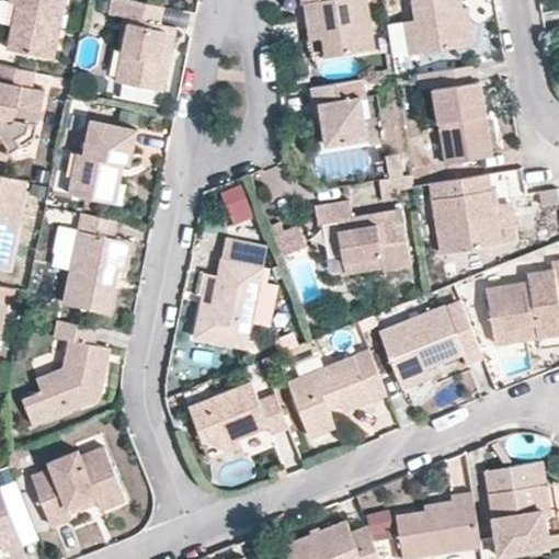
[(0,25),(10,27),(15,1),(12,0),(0,0),(0,25)]
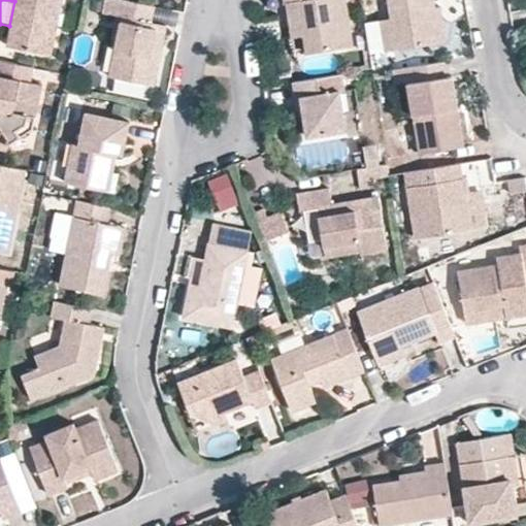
[(47,54),(58,0),(14,0),(14,1),(9,26),(6,44),(47,54)]
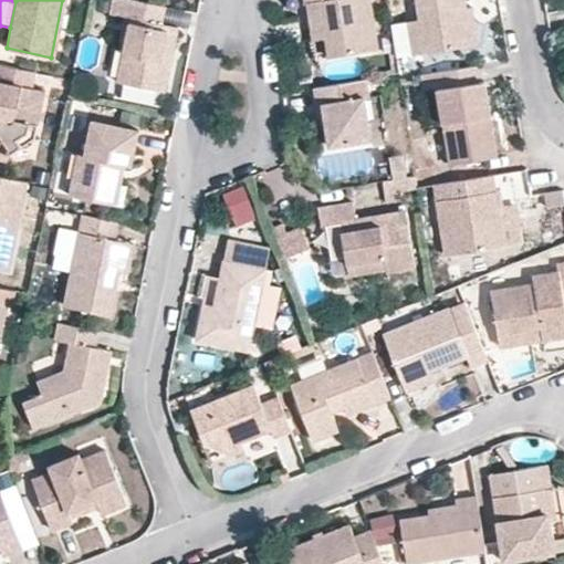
[(113,0),(112,14),(131,19),(119,81),(166,91),(170,66),(165,66),(167,55),(173,56),(179,27),(163,22),(166,7),(136,0),(113,0)]
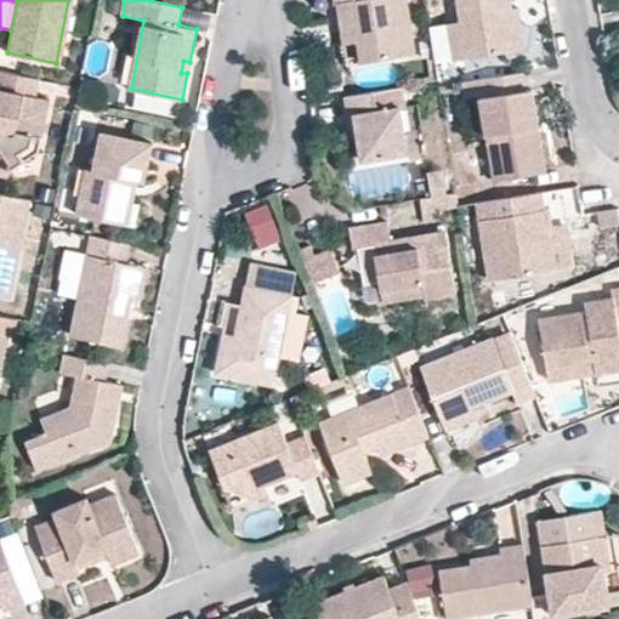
[(339,23),(352,22),(355,41),(341,43),(345,66),(413,55),(404,0),(331,0),(333,4),(336,4),(339,23)]
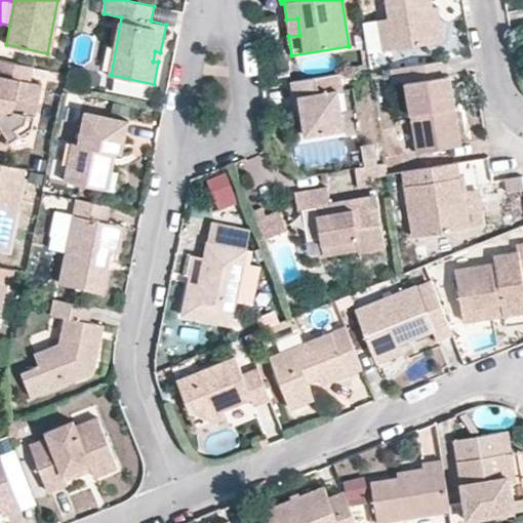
[(437,41),(431,7),(430,0),(383,0),(387,18),(392,47),(437,41)]
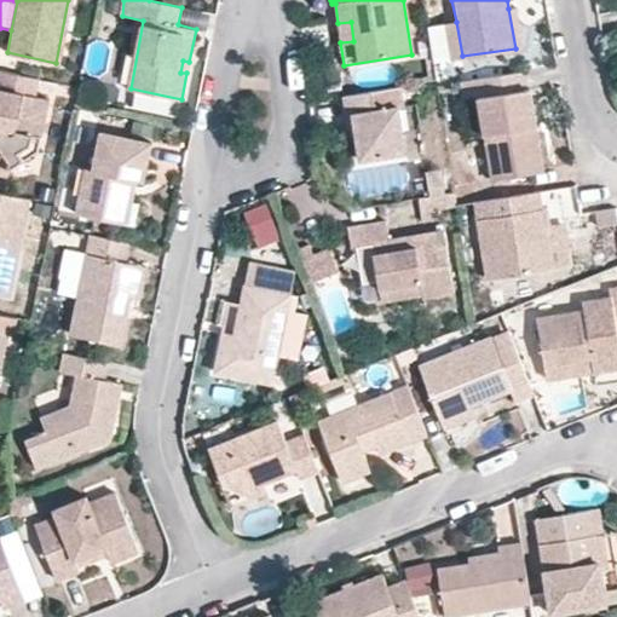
[(515,48),(523,47),(514,7),(508,9),(515,48)]
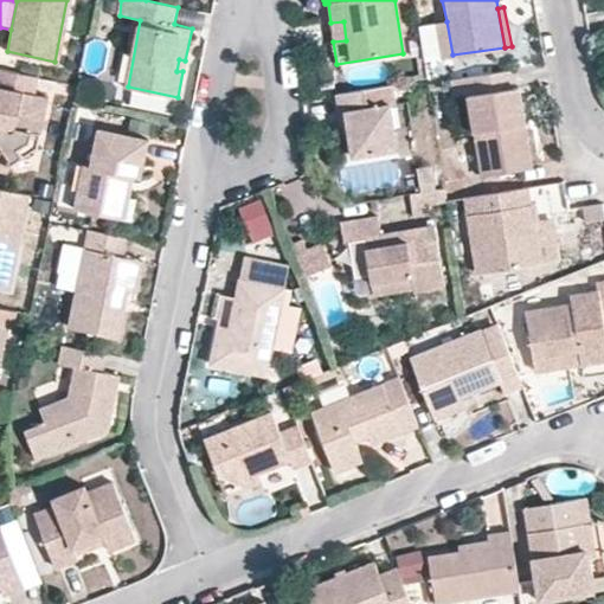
[(333,42),(346,40),(344,21),(331,23),(333,42)]
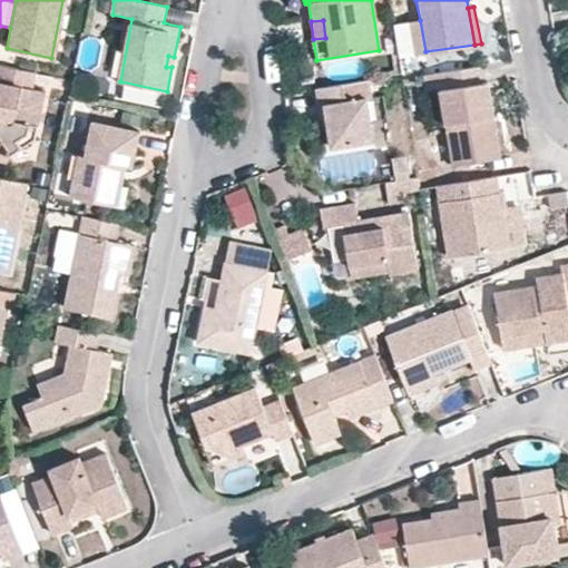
[(420,20),(410,21),(415,54),(426,51),(420,20)]
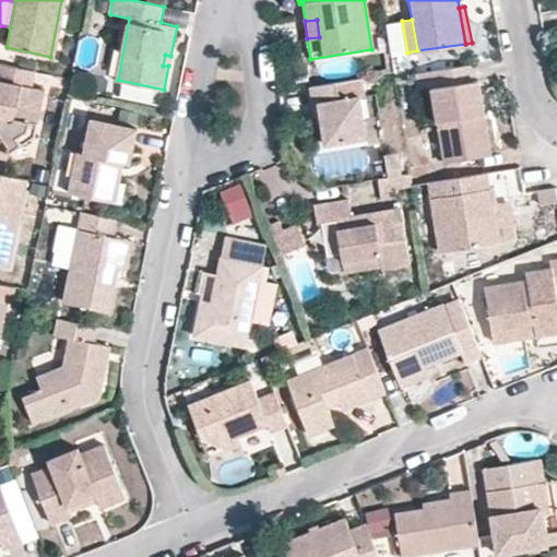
[(114,83),(119,55),(108,52),(103,81),(114,83)]
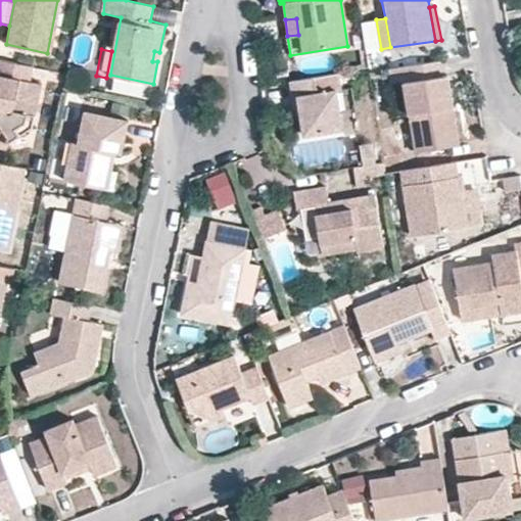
[(442,76),(439,60),(386,69),(389,85),(401,83),(413,153),(459,146),(447,76),(442,76)]
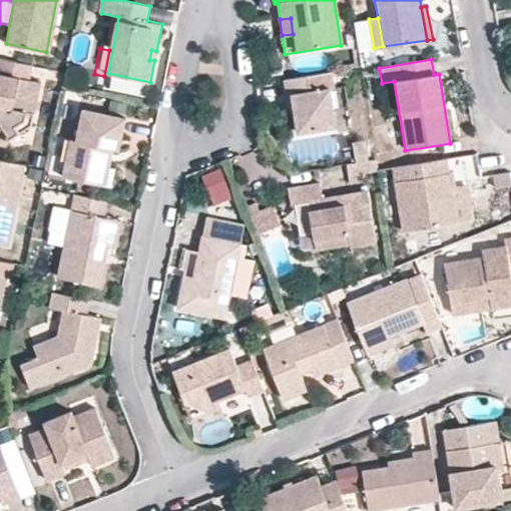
[(0,146),(4,147),(5,142),(7,131),(13,129),(17,136),(29,129),(34,105),(38,84),(28,82),(31,67),(0,60),(0,146)]
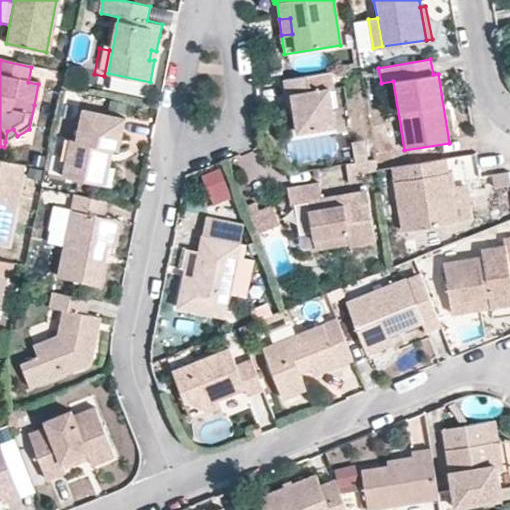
[(295,132),(336,125),(330,89),(334,89),(330,71),(281,79),(284,96),(290,96),(292,112),(295,132)]
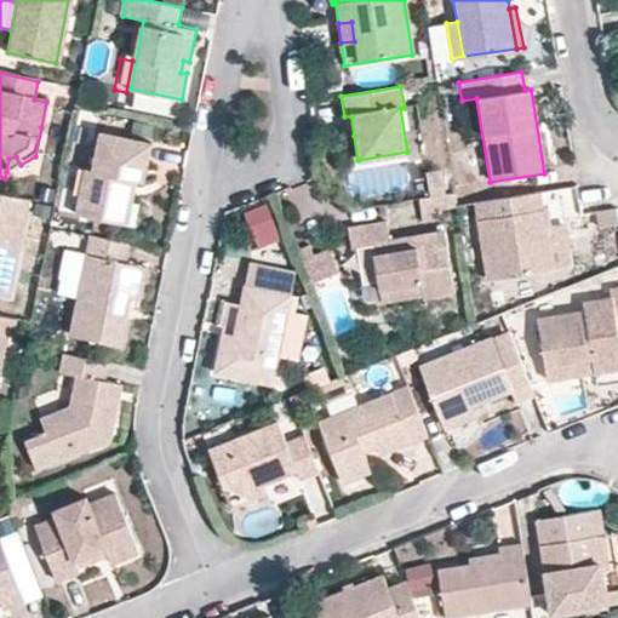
[(137,103),(136,114),(176,118),(176,107),(137,103)]
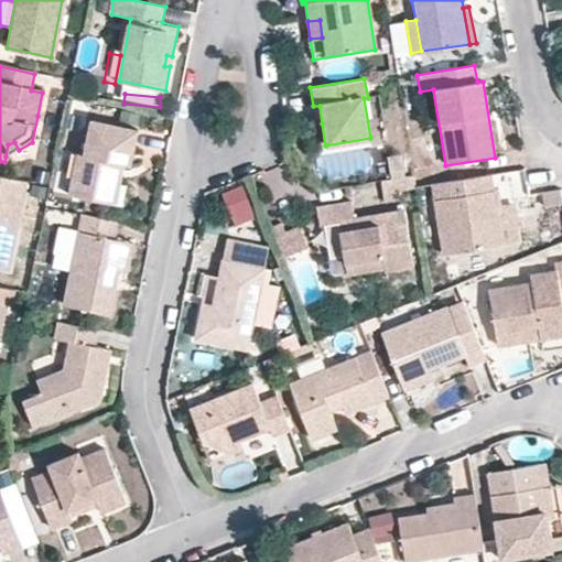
[(138,130),(92,120),(84,155),(77,153),(68,194),(107,203),(115,163),(123,164),(130,166),(138,130)]
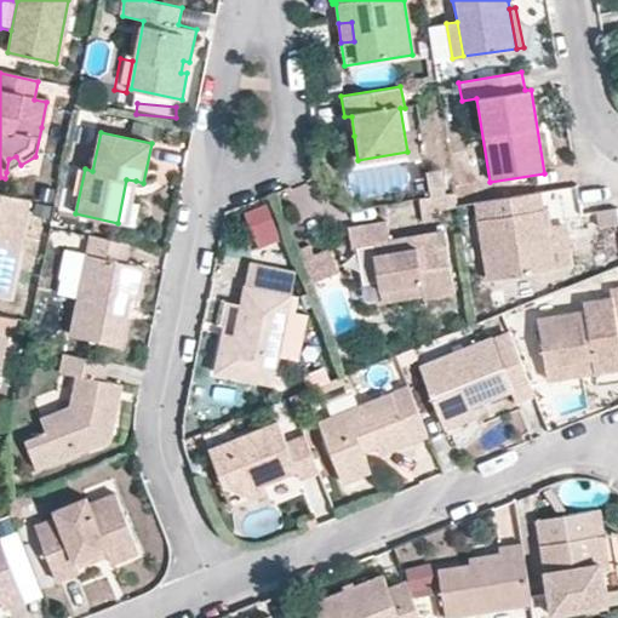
[(9,159),(6,172),(21,165),(16,156),(9,159)]
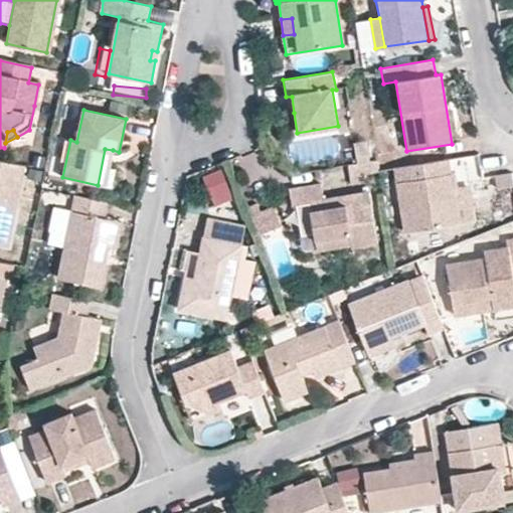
[(105,186),(113,150),(105,149),(98,185),(105,186)]
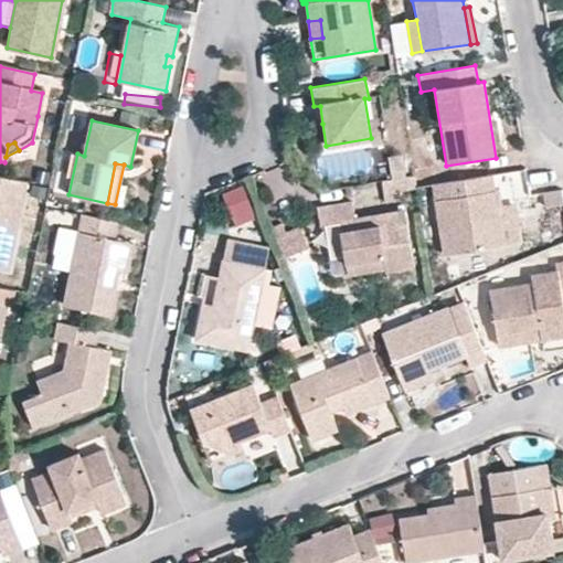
[(495,191),(492,174),(450,181),(453,198),(436,201),(438,210),(446,255),(469,252),(502,245),(500,231),(500,227),(494,223),(491,220),(490,210),(498,208),(501,208),(499,190),(495,191)]
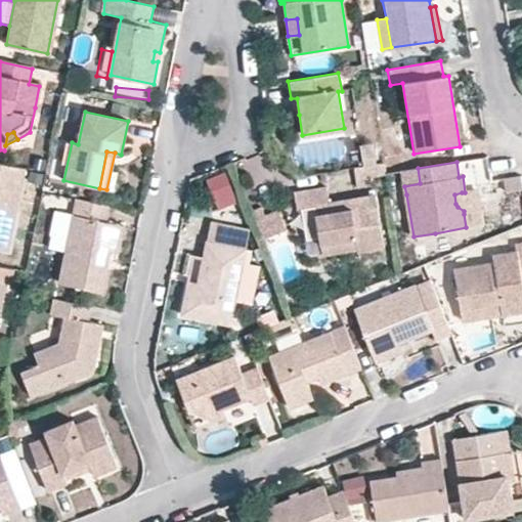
[(0,250),(5,251),(17,193),(23,170),(0,164),(0,250)]
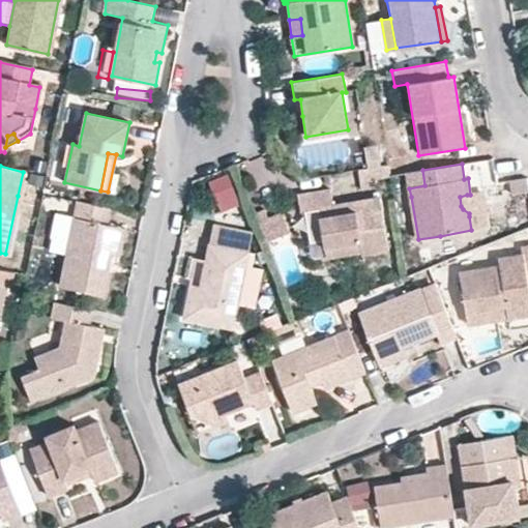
[(424,185),(422,170),(407,172),(409,188),(424,185)]
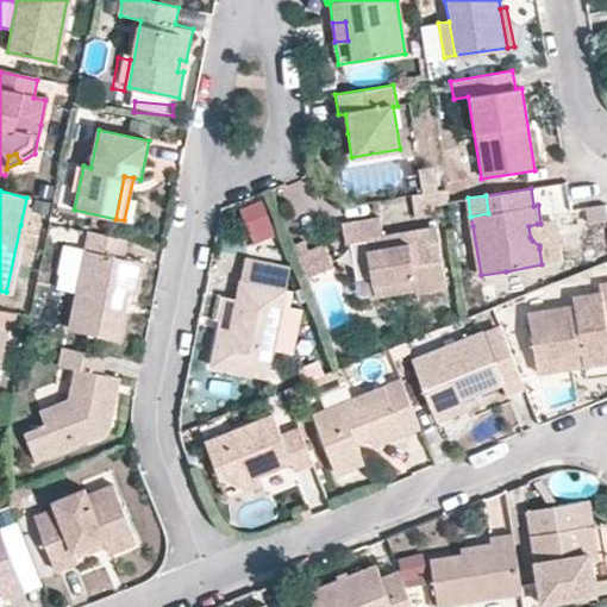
[(262,202),(236,212),(249,249),(274,241),(262,202)]
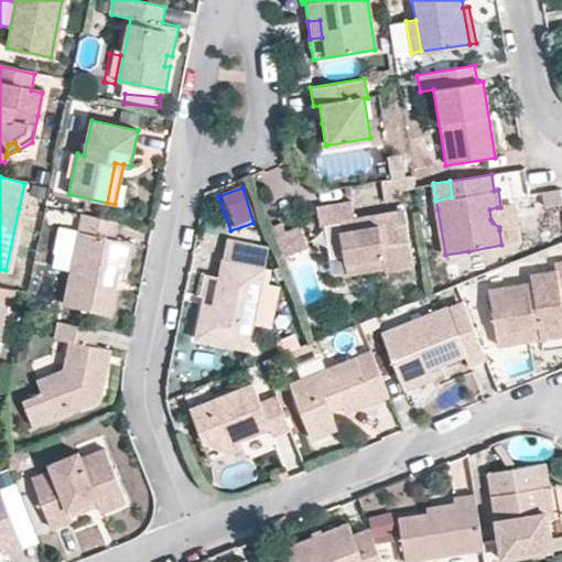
[(543,212),(561,208),(561,204),(560,192),(541,195),(543,212)]
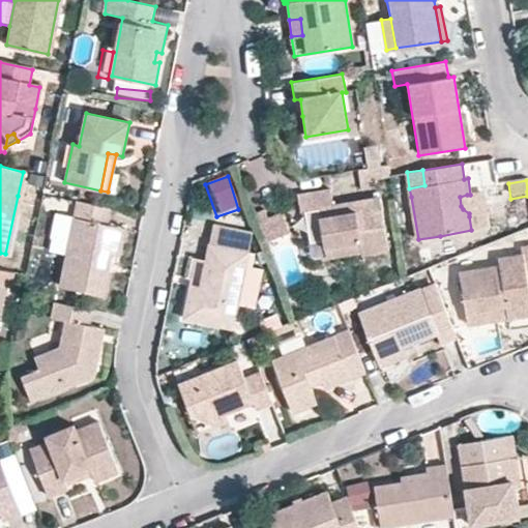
[(317,212),(324,250),(358,243),(360,253),(361,256),(387,252),(385,242),(380,212),(377,200),(332,208),(328,192),(297,197),(296,198),(299,215),(317,212)]
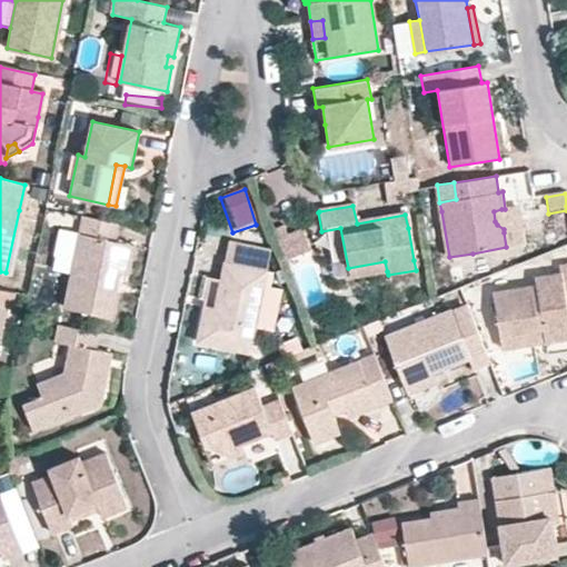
[(497,225),(504,229),(501,209),(494,211),(495,221),(497,225)]
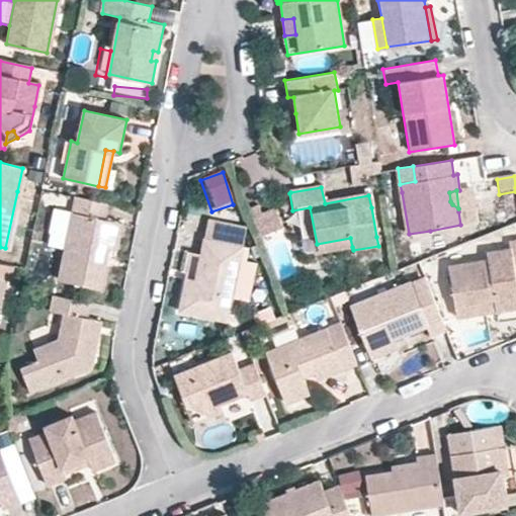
[(102,288),(110,249),(116,221),(105,219),(108,203),(77,197),(60,280),(102,288)]
